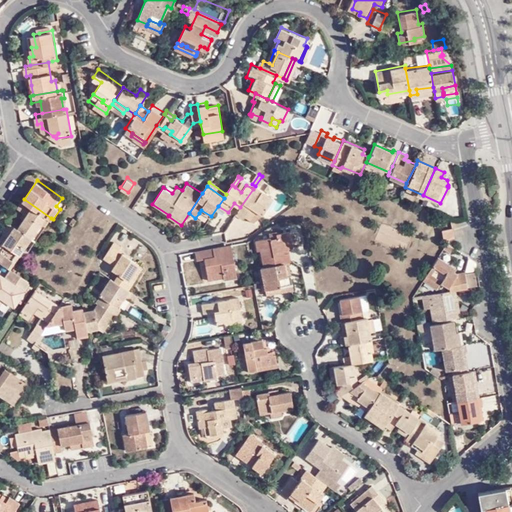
[(273,199),(255,187),(253,189),(240,207),(236,213),(243,218),(247,212),(249,210),(258,216),(262,214),(268,205),(273,199)]
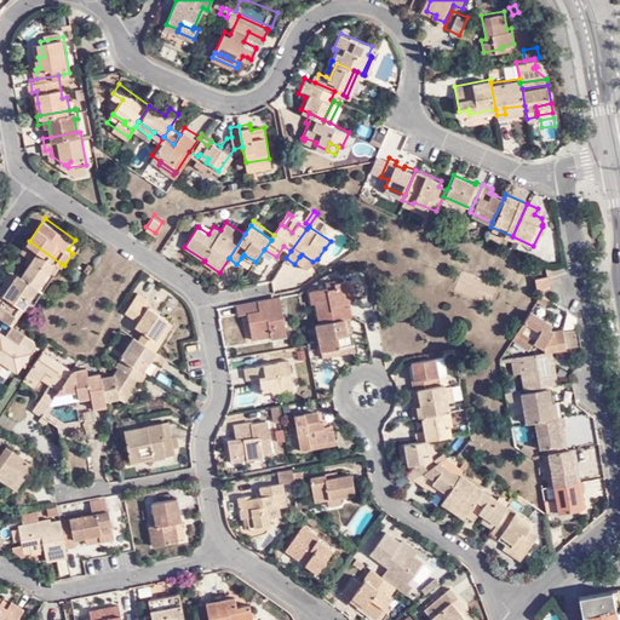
[(84,246),(75,240),(68,250),(73,253),(76,256),(84,246)]
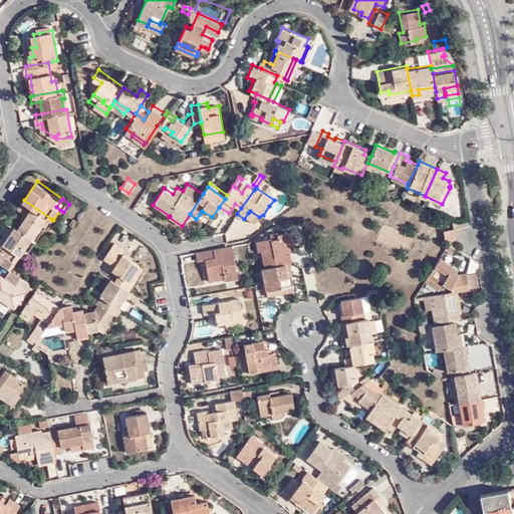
[(38,239),(51,219),(24,200),(19,207),(28,213),(19,226),(38,239)]
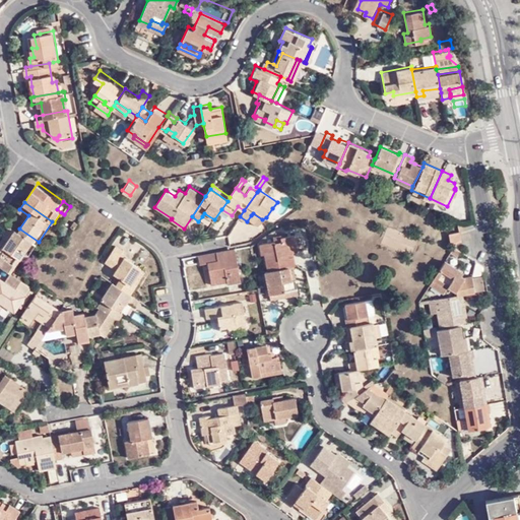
[(212,222),(214,219),(204,213),(202,216),(212,222)]
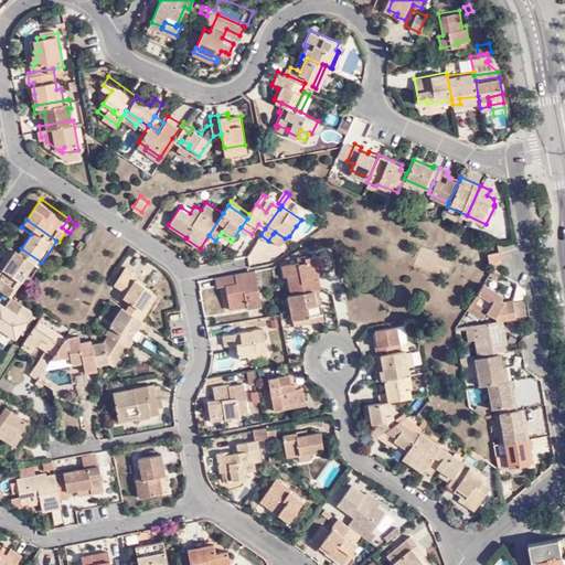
[(283,241),(285,238),(275,232),(273,234),(283,241)]
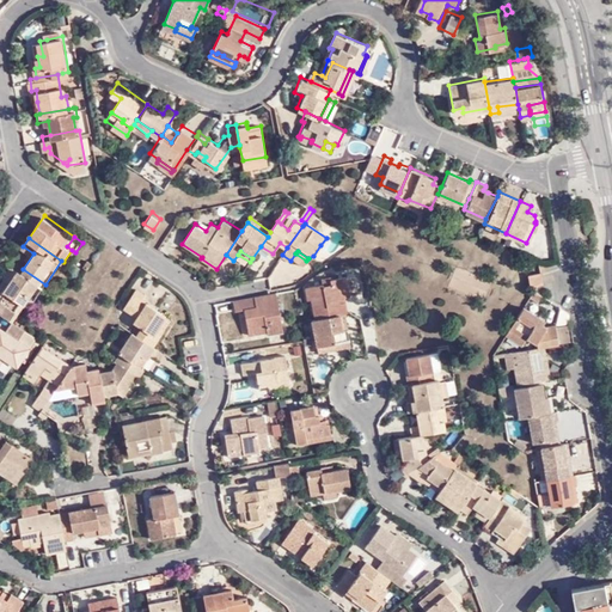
[(0,297),(0,308),(16,319),(26,303),(31,306),(46,285),(23,269),(22,269),(7,289),(6,288),(0,297)]
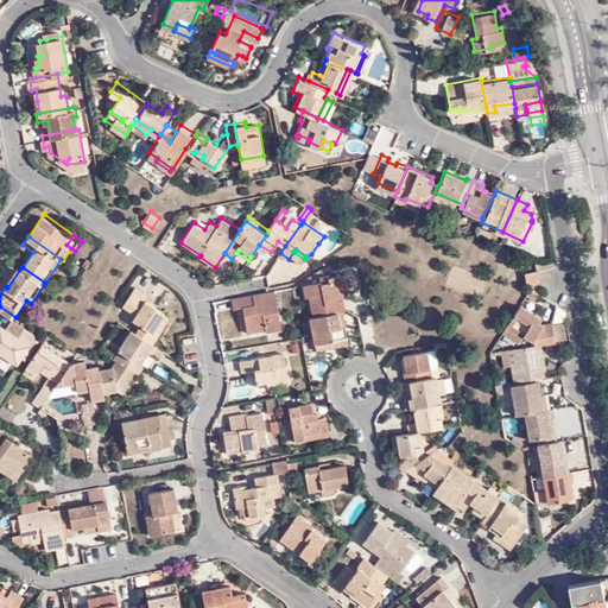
[(537,283),(534,270),(521,272),(524,284),(537,283)]
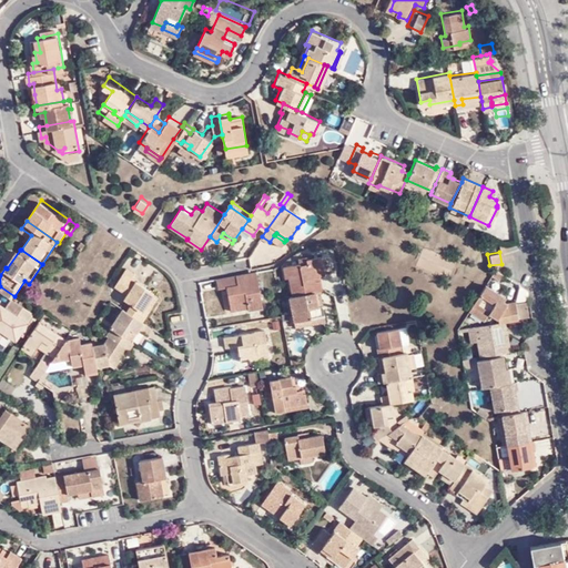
[(288,277),(291,295),(318,290),(321,288),(320,280),(314,281),(313,277),(322,275),(318,257),(305,260),(306,263),(297,264),(297,262),(283,265),(285,277),(288,277)]
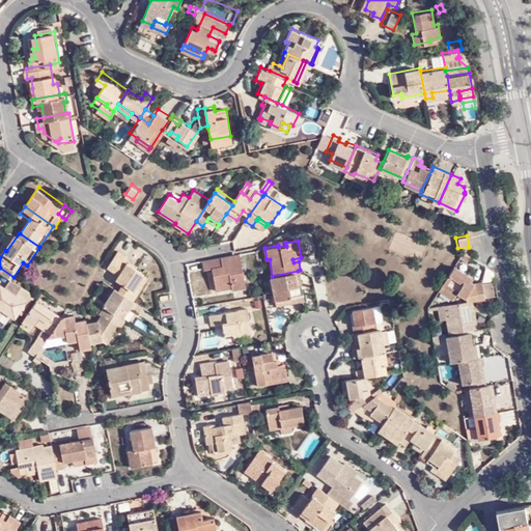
[(127,256),(119,251),(109,268),(115,272),(127,256)]
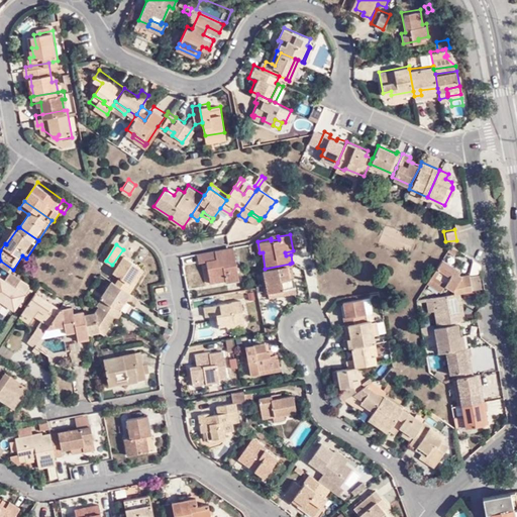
[(232,246),(197,254),(198,263),(206,261),(210,283),(226,281),(226,282),(238,280),(232,246)]
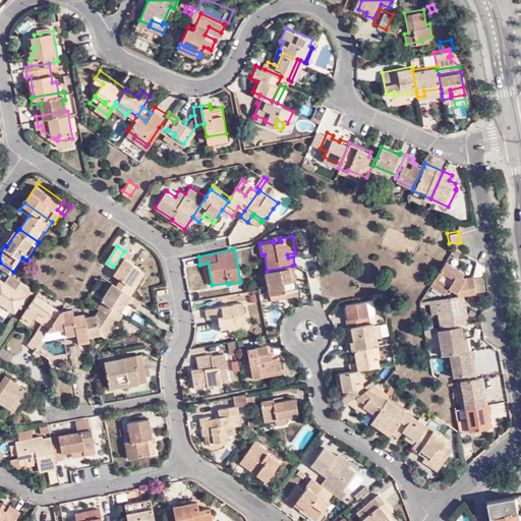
[(122,278),(118,284),(131,293),(136,286),(132,283),(143,268),(127,256),(116,273),(122,278)]
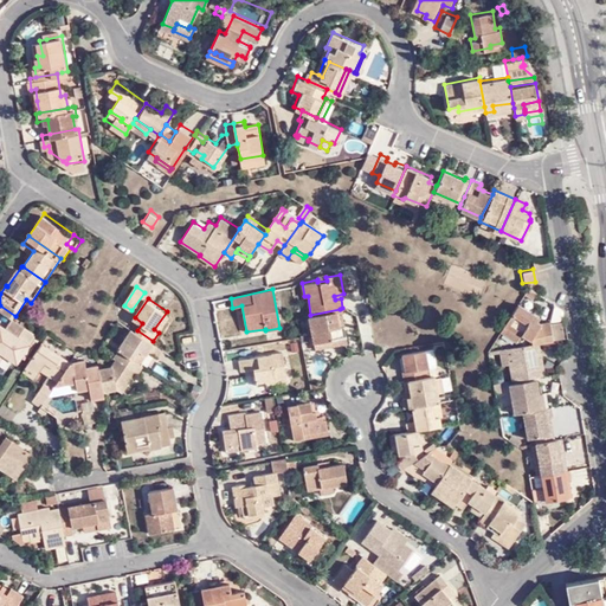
[(539,318),(517,305),(504,327),(501,333),(516,341),(519,336),(521,334),(530,340),(530,343),(534,343),(537,343),(552,340),(549,323),(548,322),(540,324),(540,328),(536,329),(533,327),(536,322),(539,318)]
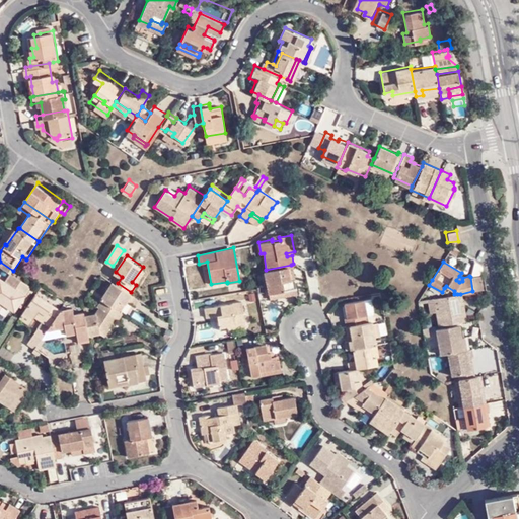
[(291,265),(266,270),(265,270),(270,297),(296,291),(291,265)]
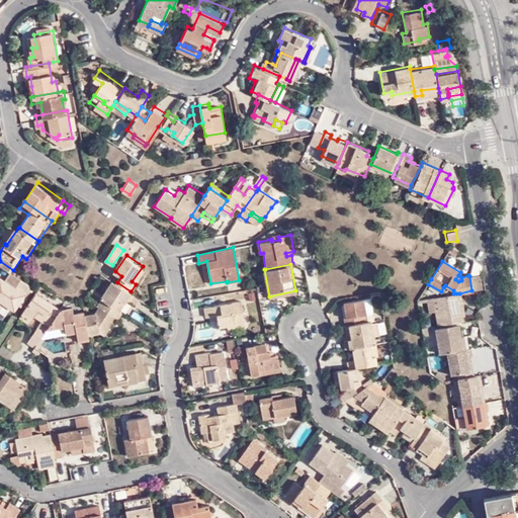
[(147,268),(143,266),(132,281),(136,284),(147,268)]
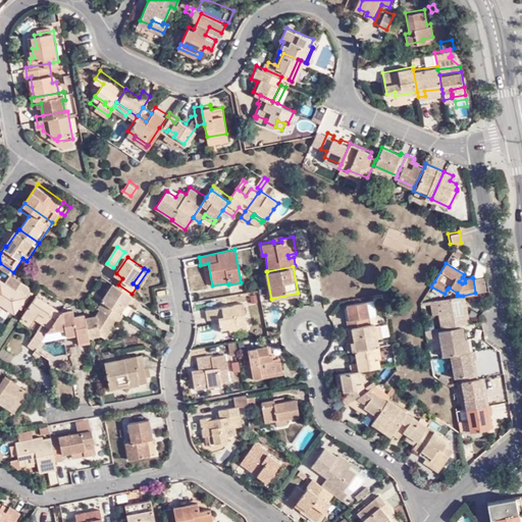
[(29,290),(32,285),(13,272),(7,280),(4,284),(0,281),(0,308),(0,307),(0,303),(2,301),(4,302),(15,310),(29,290)]
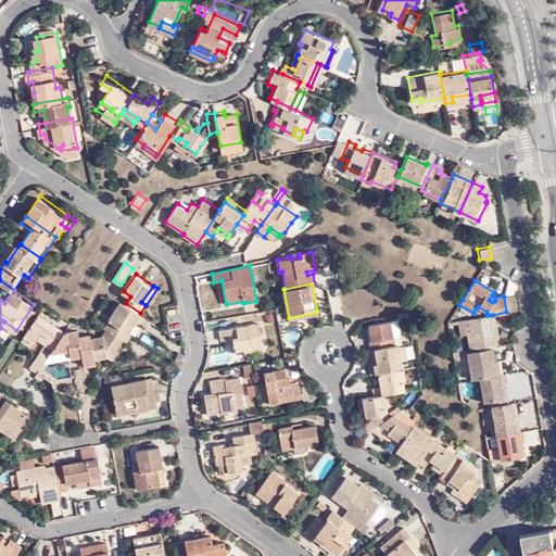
[(514,295),(504,297),(506,312),(517,311),(514,295)]
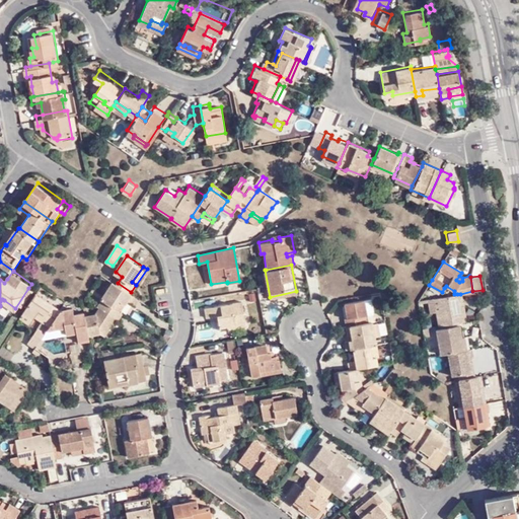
[(140,298),(131,292),(118,283),(114,281),(102,297),(102,298),(120,309),(127,299),(135,305),(140,298)]
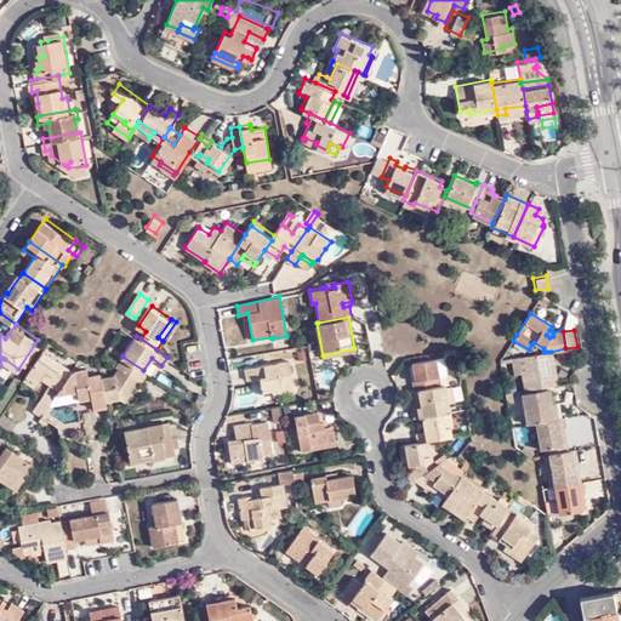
[(43,377),(60,388),(73,370),(45,351),(29,374),(40,380),(43,377)]
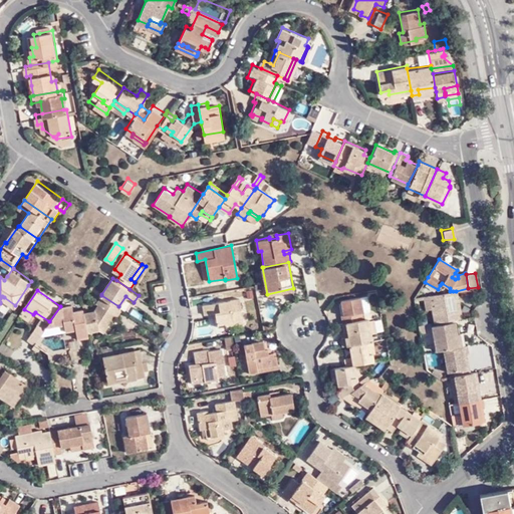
[(453,291),(450,291),(429,296),(431,308),(434,323),(441,322),(453,319),(461,318),(458,303),(455,303),(453,291)]
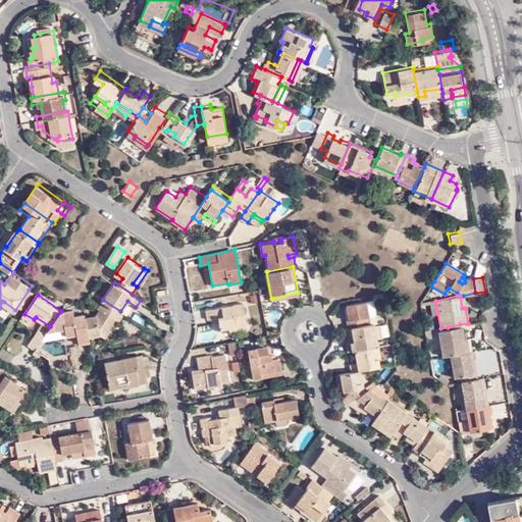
[(124,314),(120,311),(103,300),(97,306),(99,308),(95,313),(84,315),(88,335),(99,332),(101,329),(107,333),(117,319),(120,320),(124,314)]
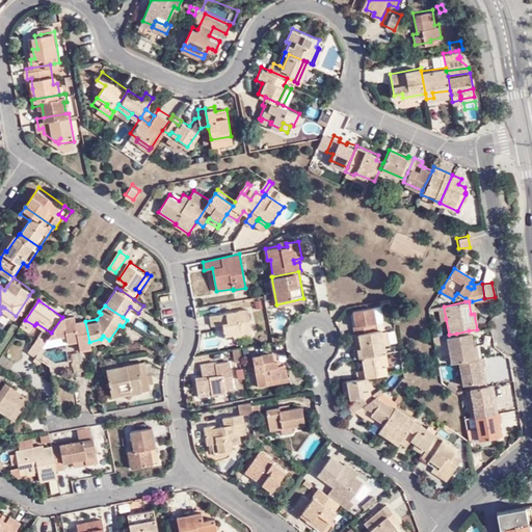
[(353,334),(358,333),(369,330),(368,323),(375,322),(373,307),(352,310),(354,325),(352,325),(353,334)]
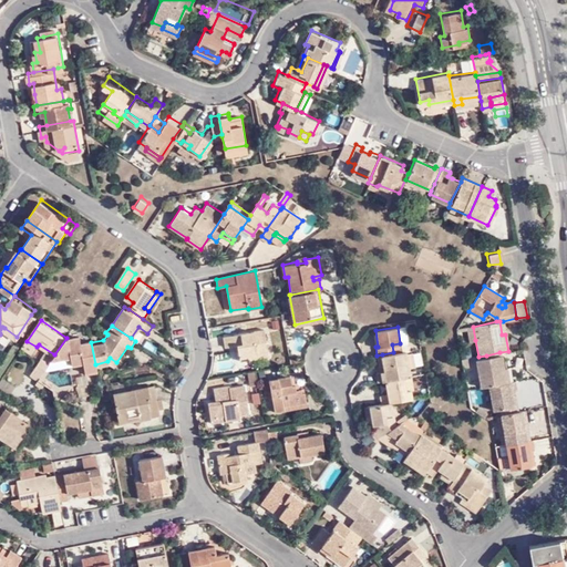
[(263,329),(223,336),(224,347),(236,344),(238,360),(248,358),(248,354),(267,351),(263,329)]
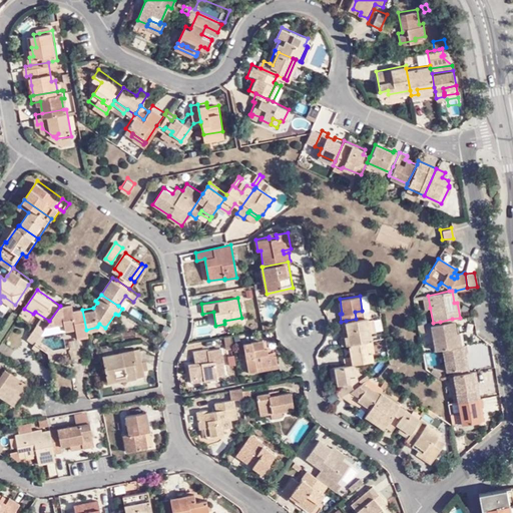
[(86,330),(82,310),(81,307),(71,308),(70,303),(60,306),(49,321),(46,325),(63,322),(65,327),(75,326),(76,334),(86,332),(86,330)]
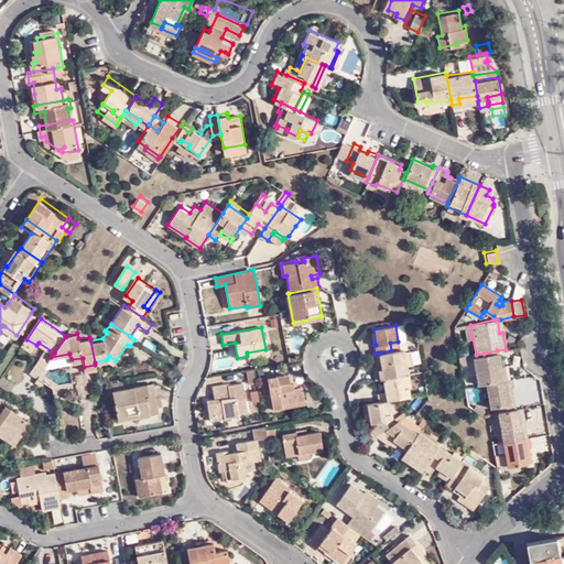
[(26,339),(23,344),(32,350),(36,345),(26,339)]
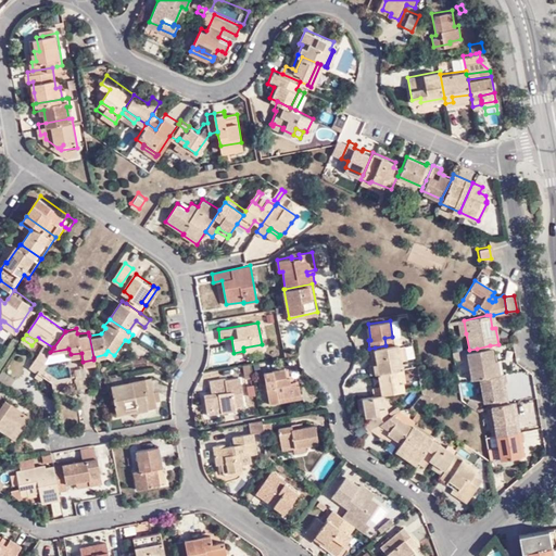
[(397,344),(386,345),(375,348),(378,364),(369,365),(370,375),(374,374),(394,370),(401,369),(400,362),(397,348),(397,344)]
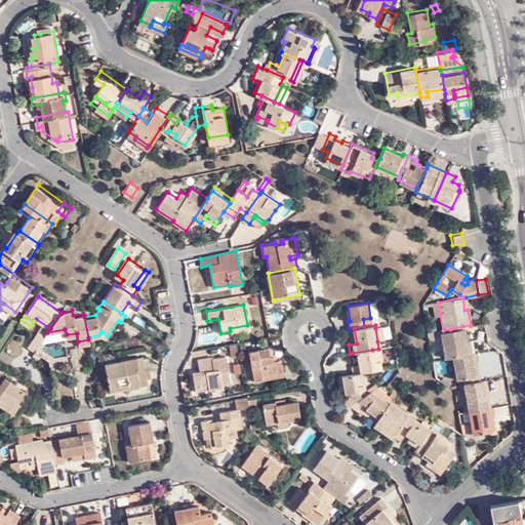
[(451,357),(468,354),(466,341),(463,329),(451,331),(440,333),(444,359),(451,357)]
